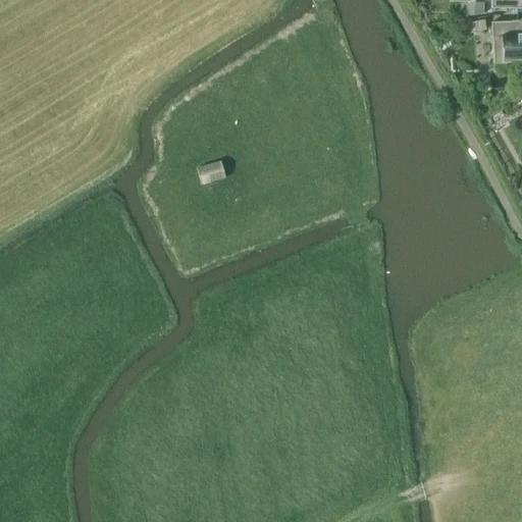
[(521,0),(490,0),(491,8),(521,9),(521,0)]
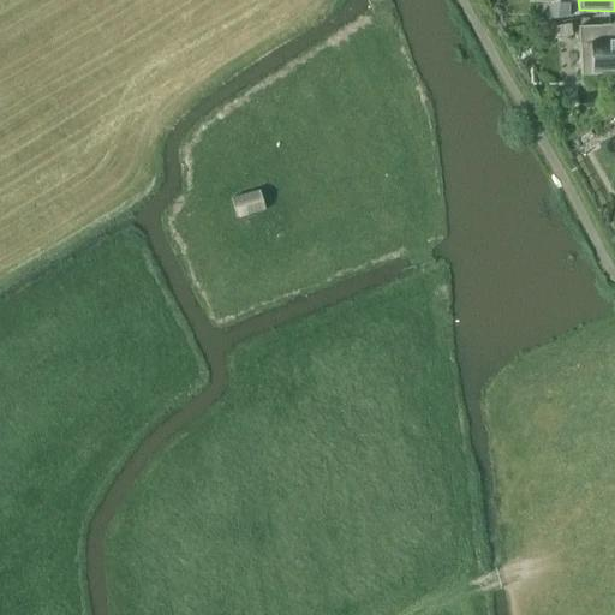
[(557,4),(557,19),(569,18),(569,4),(557,4)]
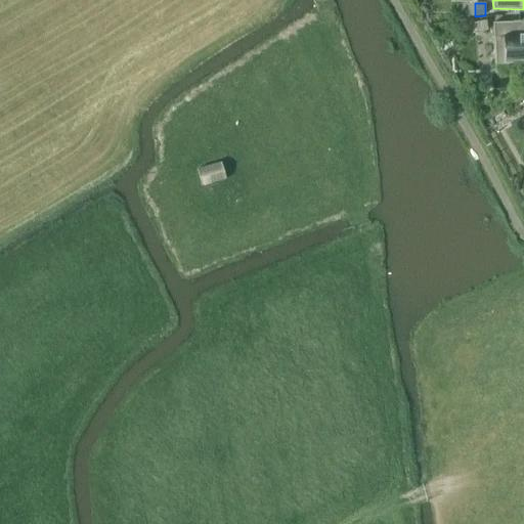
[(487,20),(474,23),(475,32),(487,31),(487,20)]
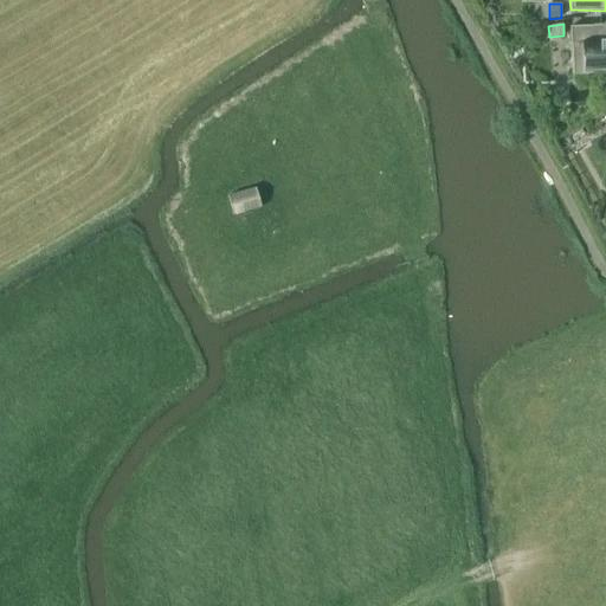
[(605,25),(571,26),(573,75),(605,73),(605,25)]
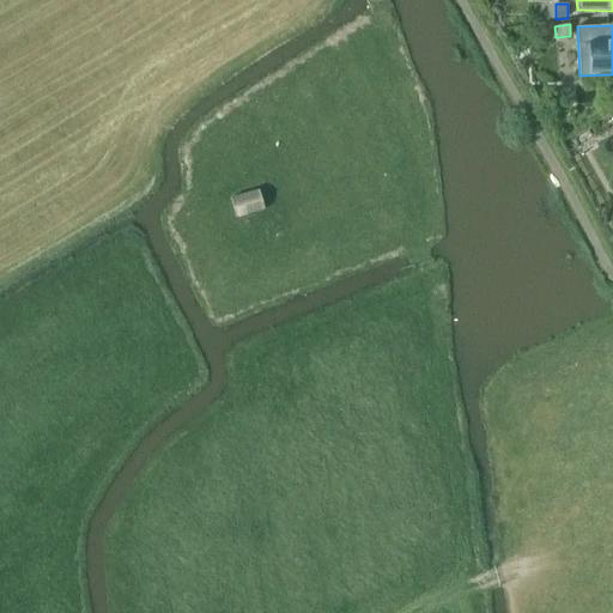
[(259,189),(231,198),(237,218),(265,210),(259,189)]
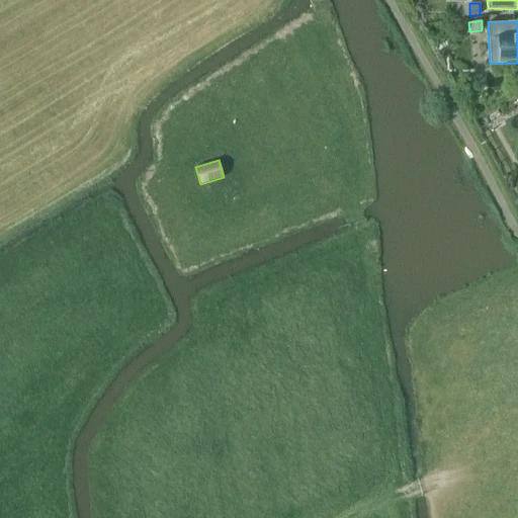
All buildings are outlined.
